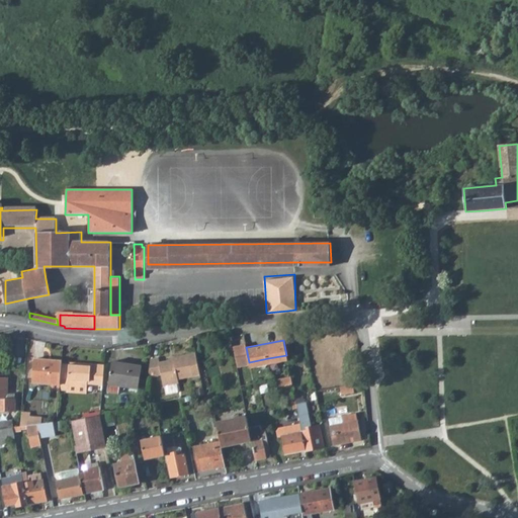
[(246,347),(245,344),(233,347),(237,366),(249,364),(249,362),(246,347)]
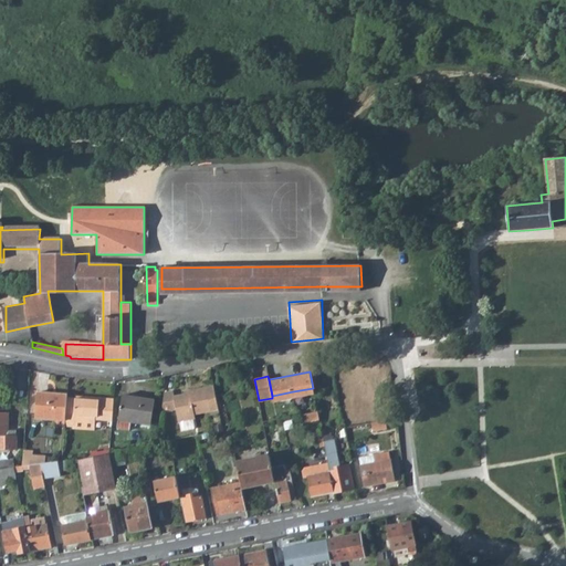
[(190,389),(195,421),(196,421),(196,418),(219,412),(213,385),(190,389)]
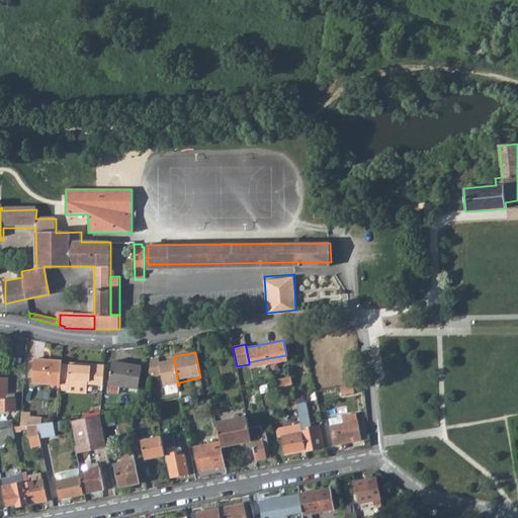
[(160,362),(159,357),(150,358),(149,377),(162,375),(164,386),(169,385),(170,387),(178,385),(174,356),(173,357),(173,359),(160,362)]
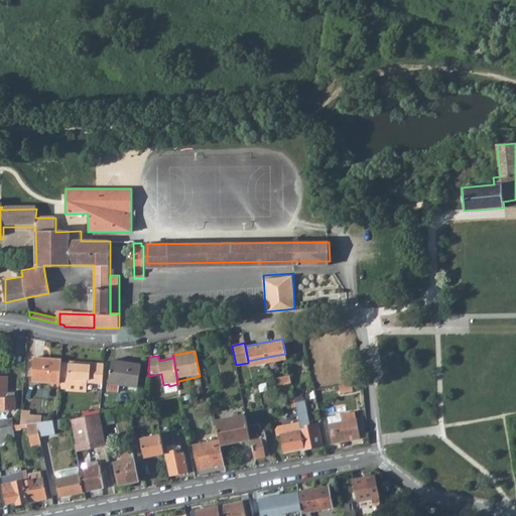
[(61,360),(34,358),(32,382),(59,384),(60,362),(61,360)]
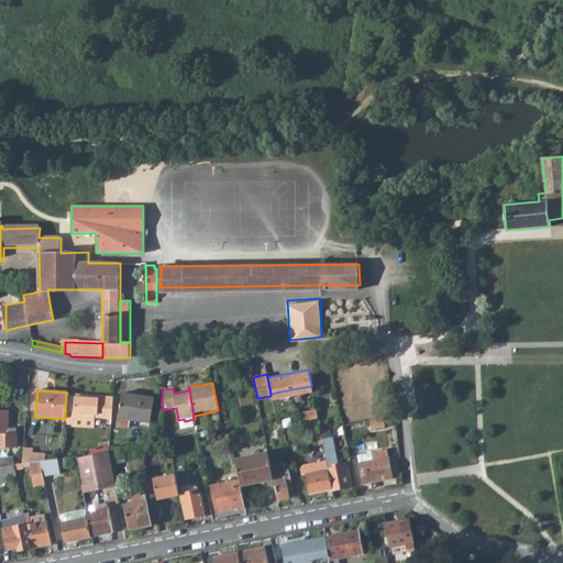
[(96,419),(96,417),(112,418),(113,396),(77,393),(76,396),(66,395),(65,419),(65,423),(74,424),(74,417),(96,419)]
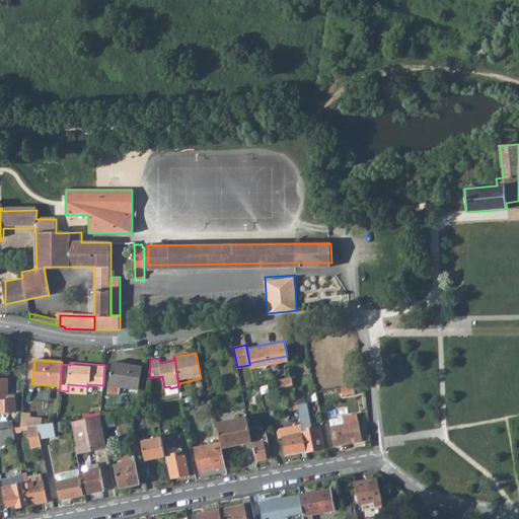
[(141,388),(143,366),(114,362),(110,385),(110,392),(122,394),(123,386),(141,388)]
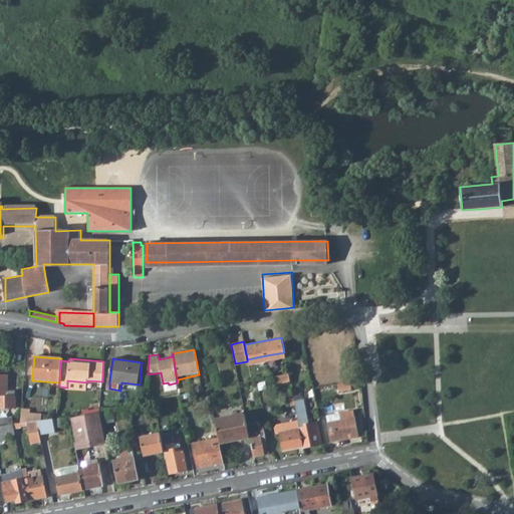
[(290,381),(288,374),(272,376),(274,384),(290,381)]
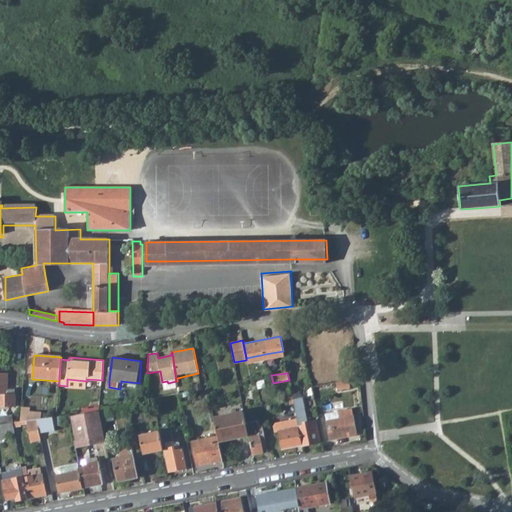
[(0,406),(15,407),(16,389),(7,389),(7,374),(0,374),(0,406)]
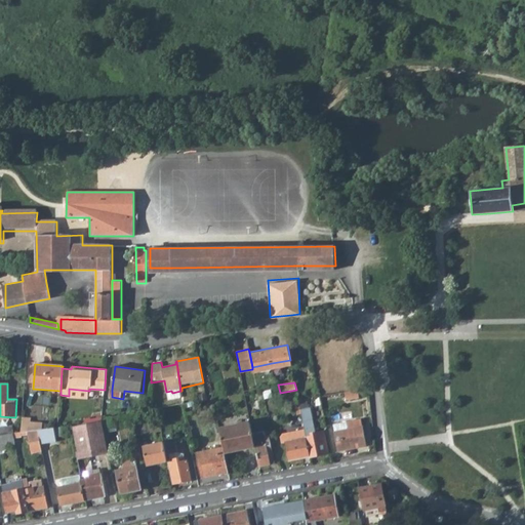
[(357,398),(355,390),(342,393),(345,400),(357,398)]
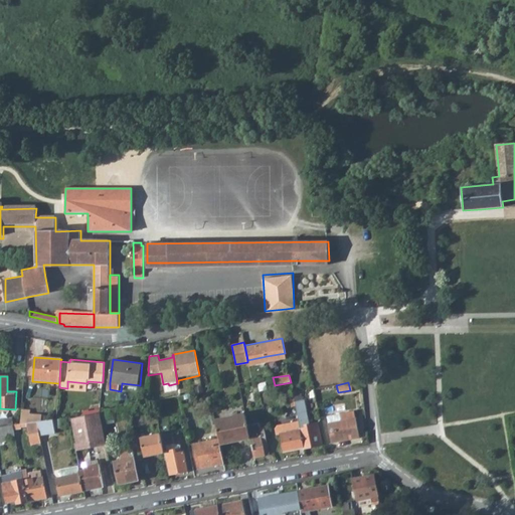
[(310,424),(305,400),(295,402),(299,421),(300,426),(304,448),(311,447),(311,445),(322,443),(318,423),(310,424)]
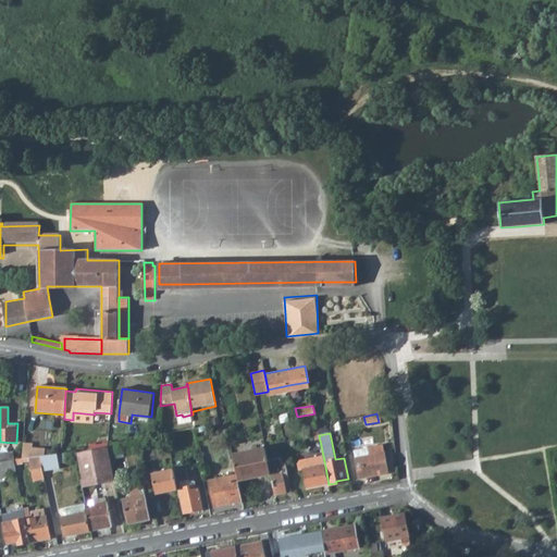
[(23,443),(22,459),(29,458),(37,457),(38,449),(38,444),(23,443)]
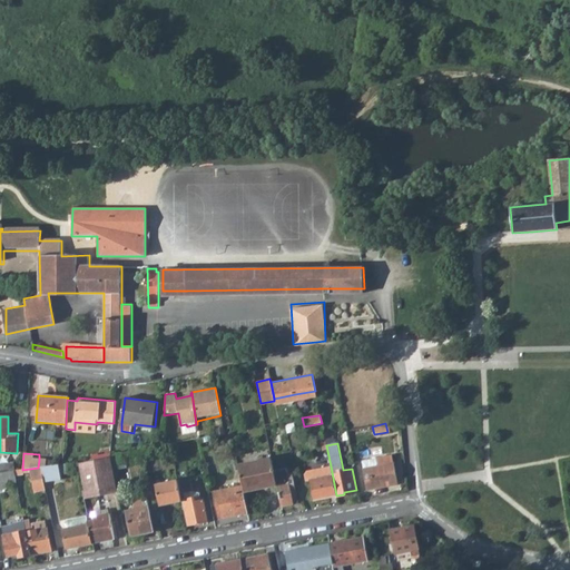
[(391,454),(361,460),(367,490),(397,484),(391,454)]
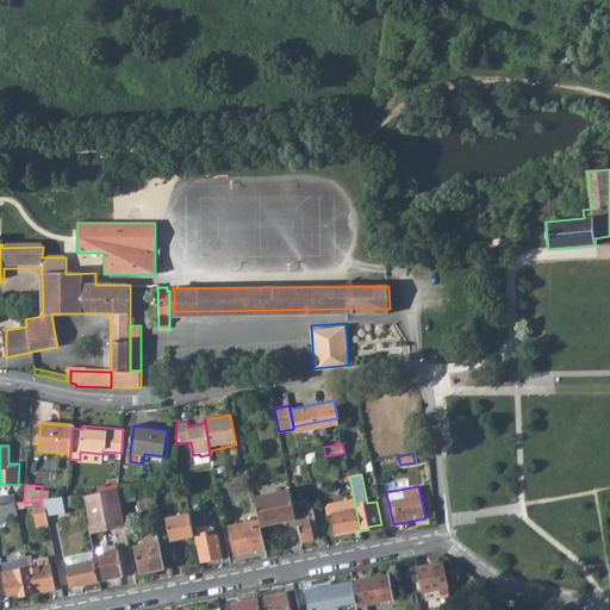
[(88,526),(91,534),(95,533),(126,527),(118,489),(85,497),(91,524),(88,526)]
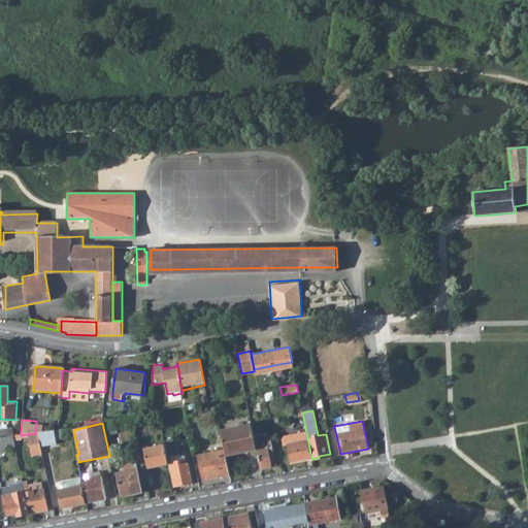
[(254,435),(252,424),(221,431),(225,450),(226,453),(226,456),(256,450),(256,449),(257,449),(254,435)]
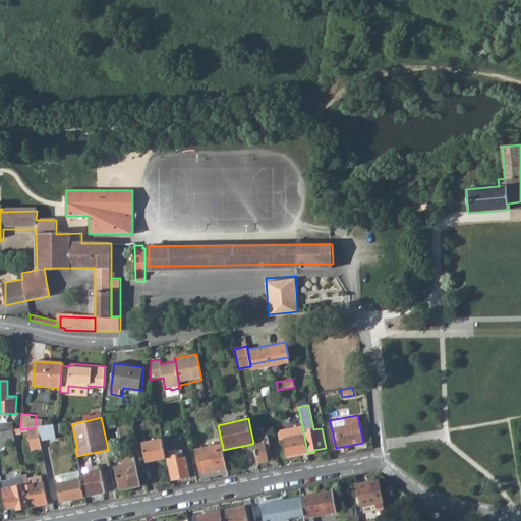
[(56,439),(54,425),(46,426),(38,427),(41,441),(56,439)]
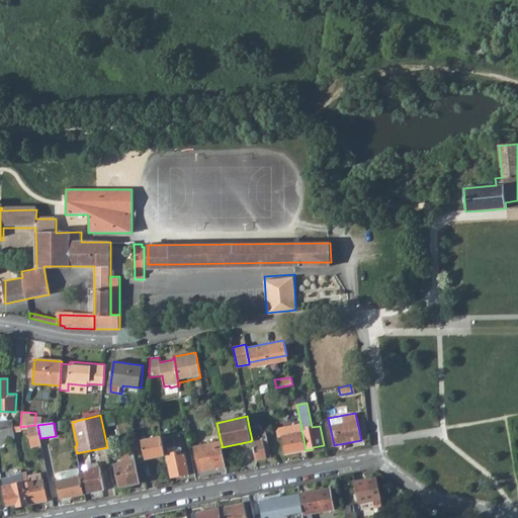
[(285,455),(306,450),(301,429),(300,424),(278,428),(276,431),(277,438),(281,437),(285,455)]
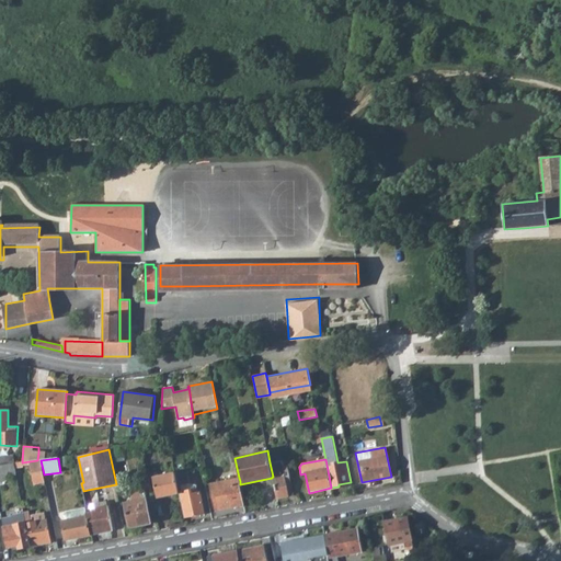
[(31,467),(34,483),(45,481),(44,474),(41,460),(37,460),(30,461),(31,467)]
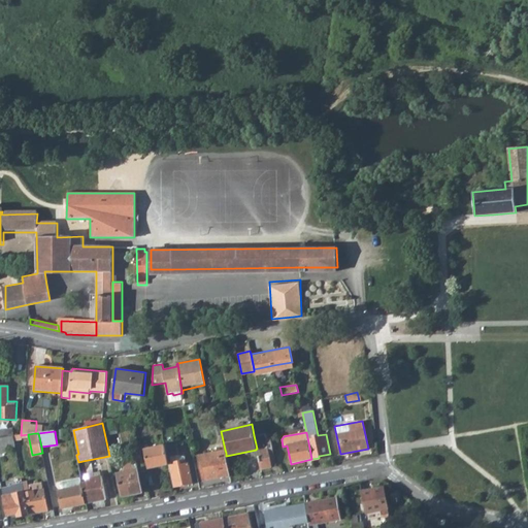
[(264,434),(254,435),(257,449),(256,449),(256,450),(260,469),(272,467),(269,454),(273,454),(270,439),(265,440),(264,434)]
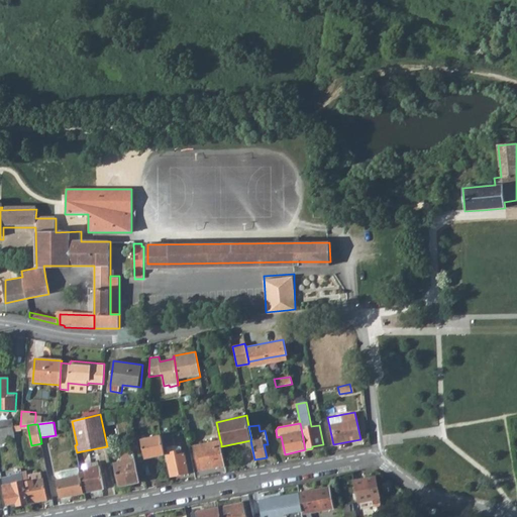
[(13,432),(12,427),(0,428),(0,443),(7,443),(6,439),(14,437),(13,432)]
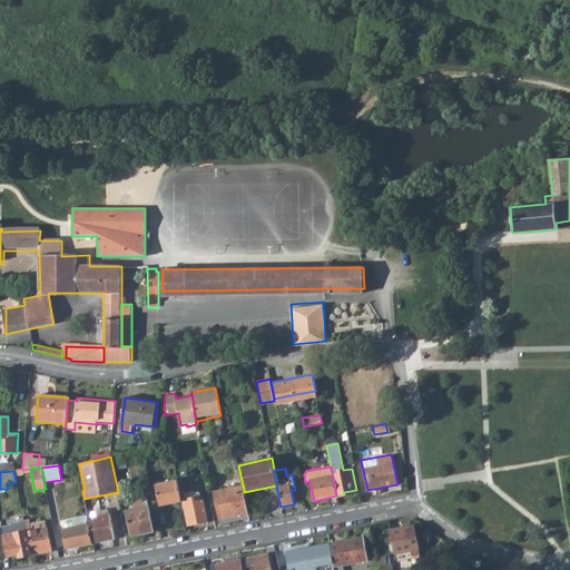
[(190,479),(178,481),(182,501),(184,500),(188,526),(204,522),(203,518),(204,518),(207,518),(204,500),(198,502),(197,494),(194,492),(190,479)]
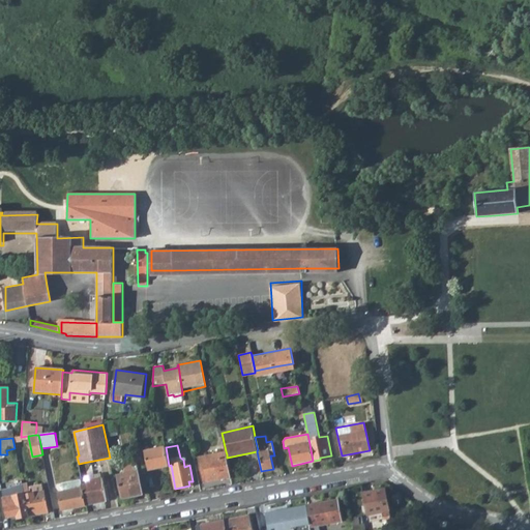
[(169,466),(166,447),(166,446),(145,450),(148,470),(169,466)]
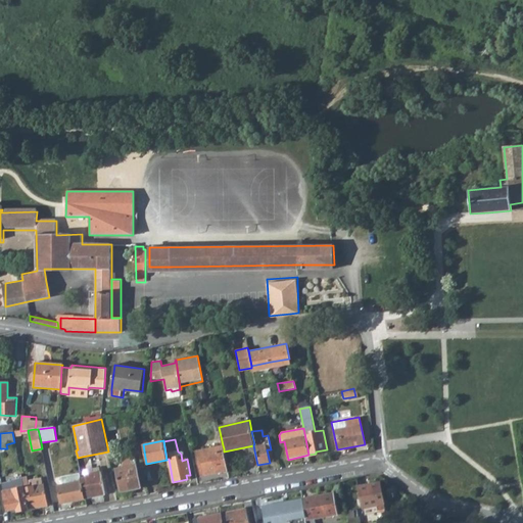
[(223,445),(197,450),(201,476),(229,471),(224,452),(224,448),(223,445)]
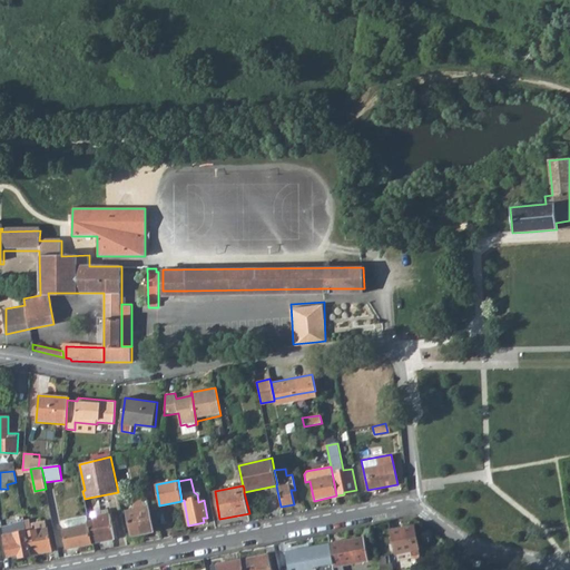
[(154,532),(146,493),(133,495),(135,509),(127,511),(131,536),(154,532)]
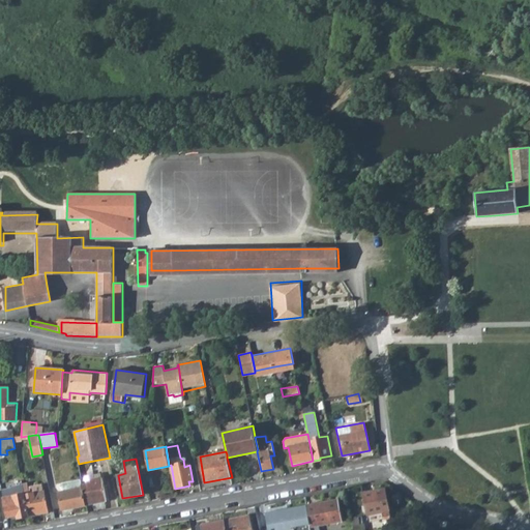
[(83,487),(87,505),(108,501),(102,477),(101,477),(100,474),(89,476),(90,482),(83,484),(83,487)]
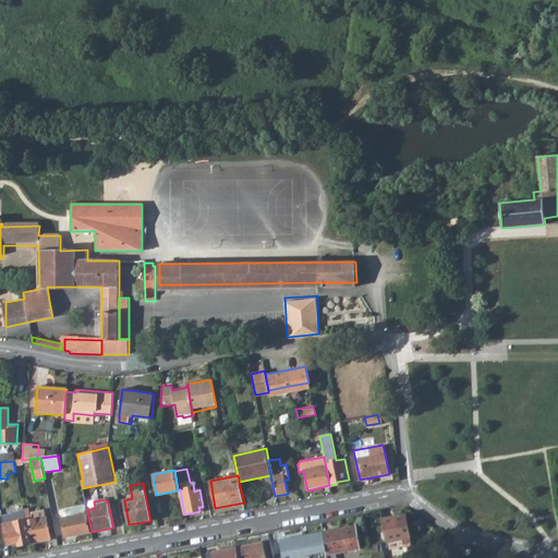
[(44,504),(28,506),(28,509),(29,513),(45,510),(44,504)]
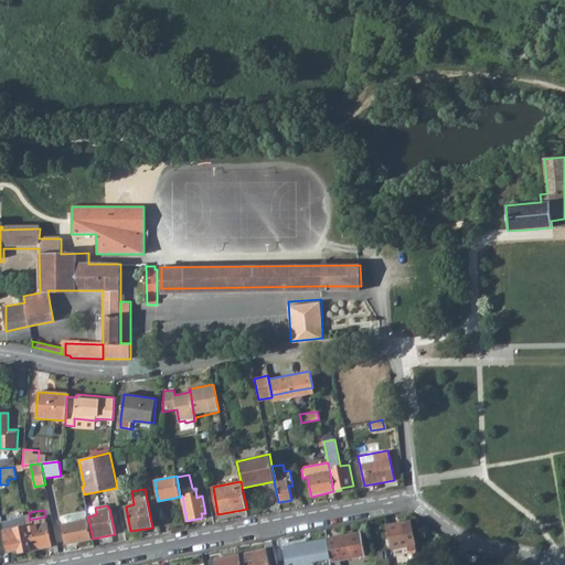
[(66,523),(88,519),(88,516),(87,511),(67,515),(65,519),(66,523)]
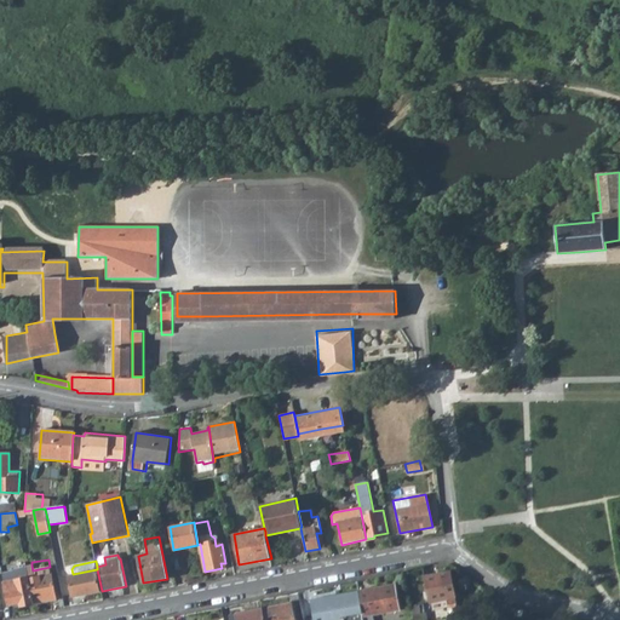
[(26,567),(33,604),(56,600),(50,567),(33,570),(32,566),(32,562),(24,563),(26,567)]
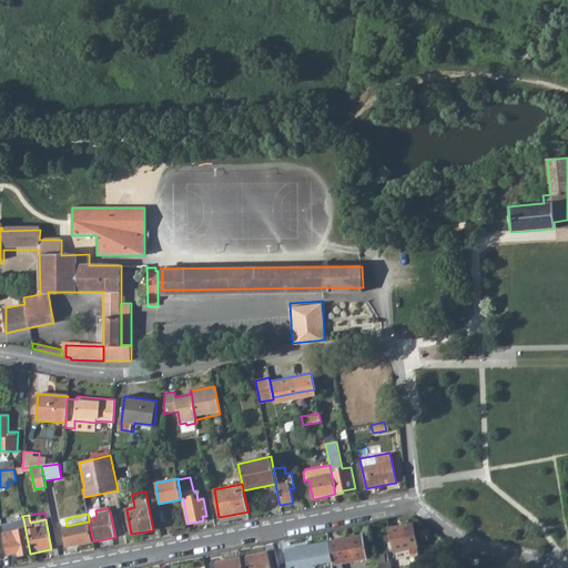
[(18,553),(19,556),(30,554),(23,519),(13,521),(13,524),(2,526),(8,555),(18,553)]
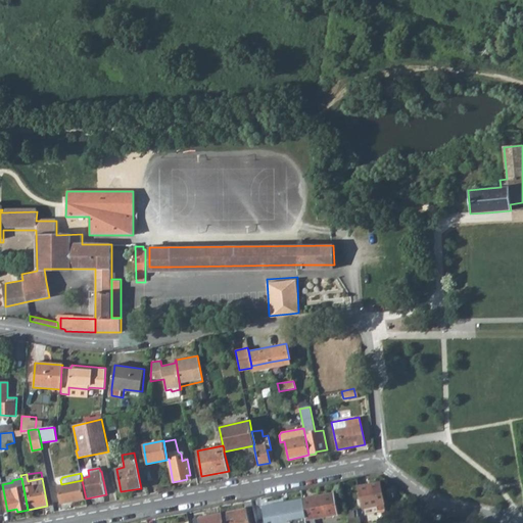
[(61,484),(58,485),(61,501),(70,500),(72,502),(86,498),(82,480),(61,484)]
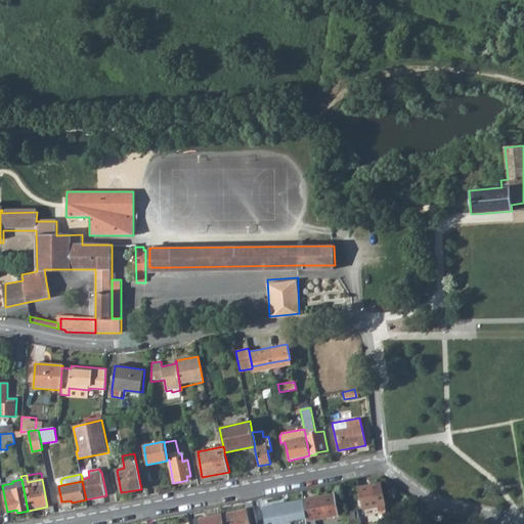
[(384,523),(388,522),(382,484),(359,488),(364,517),(382,514),(384,523)]
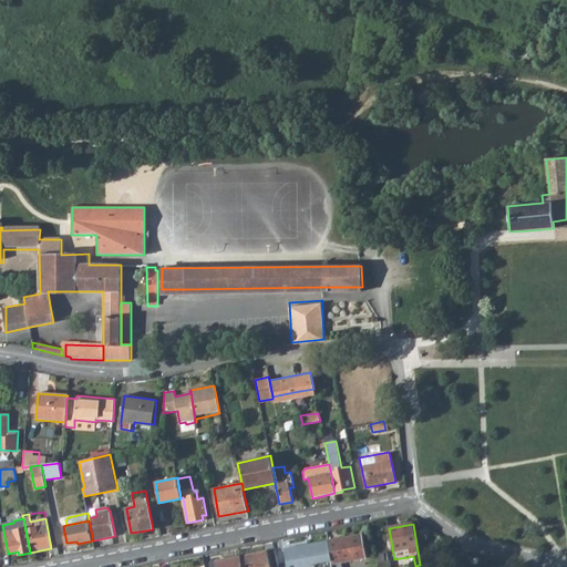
[(366,558),(361,535),(328,540),(332,564),(366,558)]
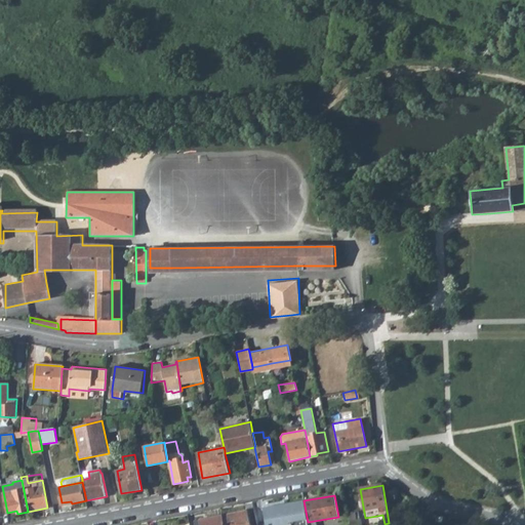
[(304,500),(264,508),(267,524),(308,524),(308,522),(304,500)]
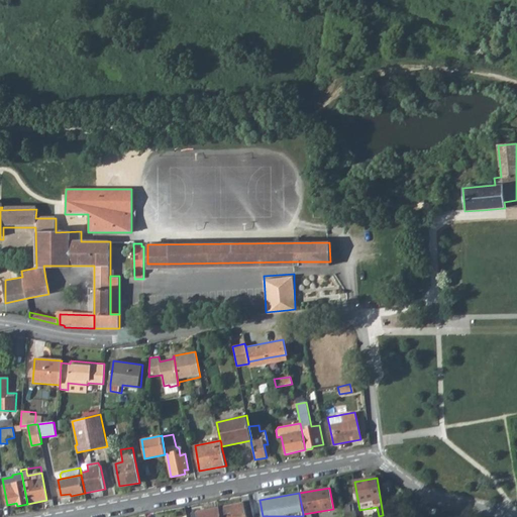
[(245,516),(243,502),(230,505),(232,516),(245,516)]
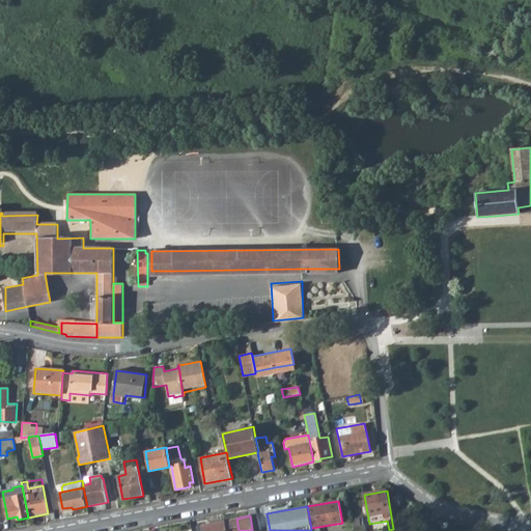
[(239,530),(236,519),(225,521),(226,530),(239,530)]
